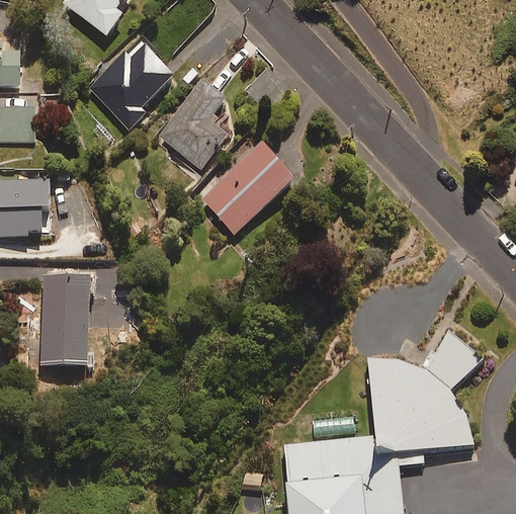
[(63,0),(62,1),(105,34),(121,13),(116,8),(122,0),(63,0)]
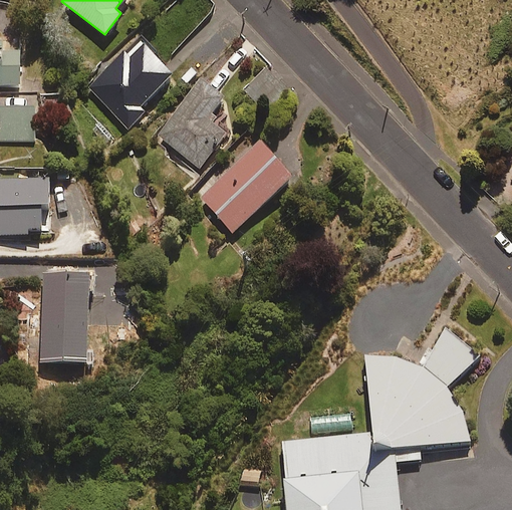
[(0,82),(19,82),(19,50),(3,50),(3,39),(0,39),(0,82)]
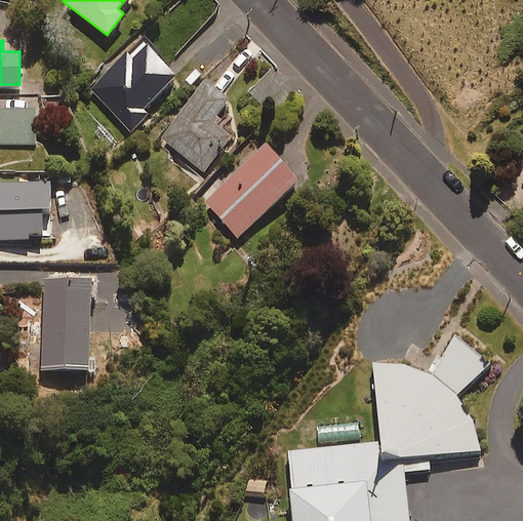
[(172,75),(142,43),(127,57),(121,51),(86,85),(127,128),(144,112),(139,108),(172,75)]
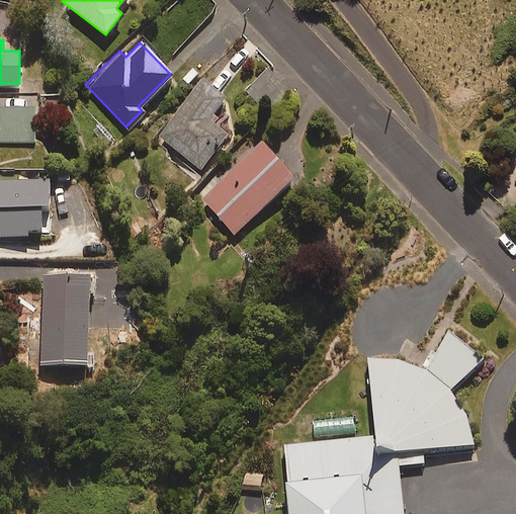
[(201,79),(172,114),(177,118),(162,137),(199,168),(228,134),(209,119),(227,99),(201,79)]
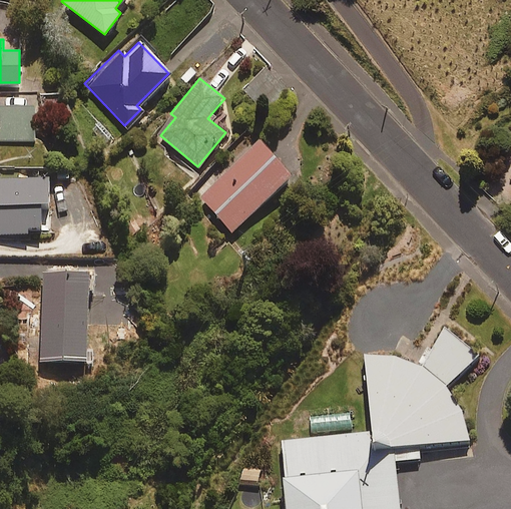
[(0,136),(33,137),(34,105),(0,104),(0,136)]
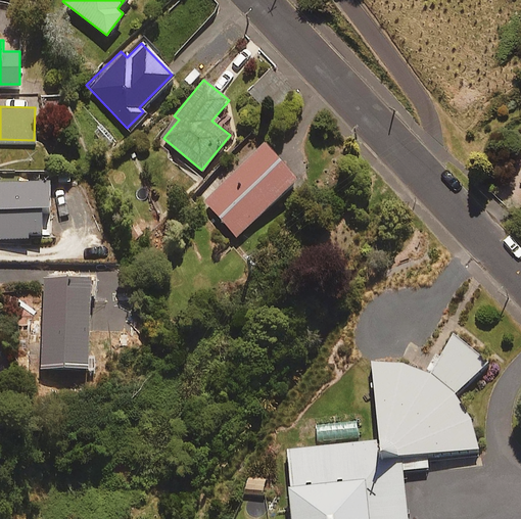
[(297,177),(262,139),(200,197),(237,235),(297,177)]
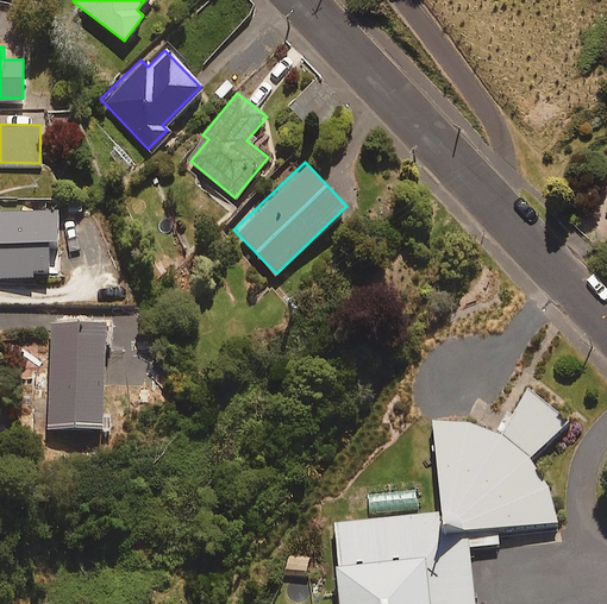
[(57,211),(0,211),(0,275),(48,276),(48,244),(57,245),(57,211)]
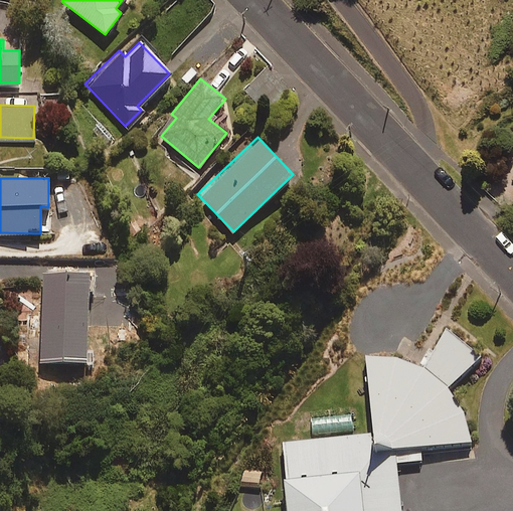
[(89,273),(42,273),(42,291),(24,291),(24,324),(40,324),(40,348),(88,348),(89,273)]
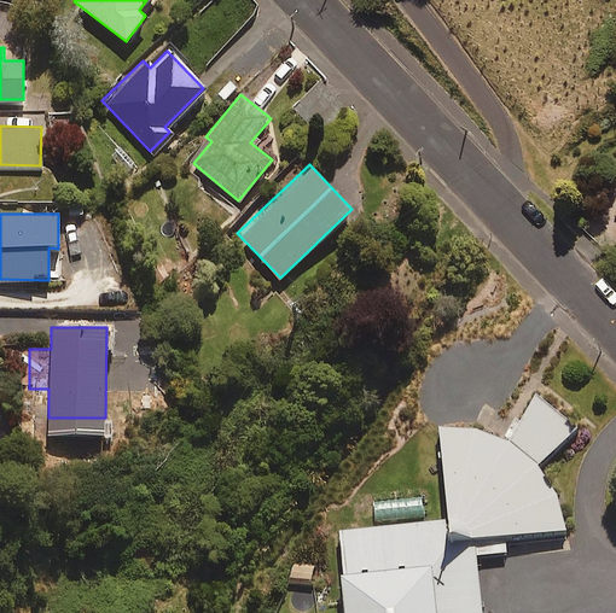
[(471,422),(435,426),(445,520),(338,531),(347,612),(474,612),(468,550),(499,547),(497,532),(557,527),(553,490),(536,466),(562,427),(533,408),(507,447),(471,422)]
